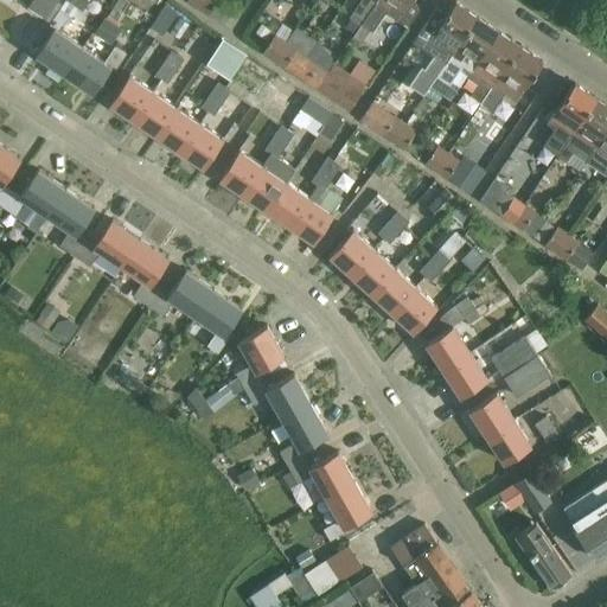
[(59,0),(58,0),(33,0),(29,8),(46,19),(59,0)]
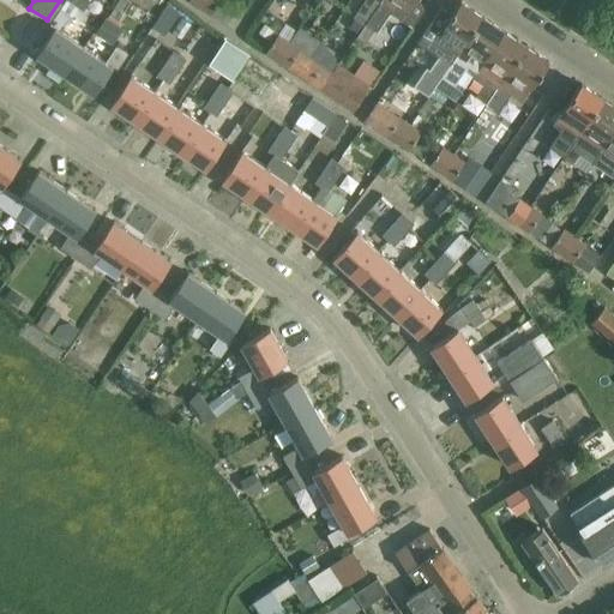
[(206,0),(200,8),(228,26),(236,12),(221,1),(222,0),(206,0)]
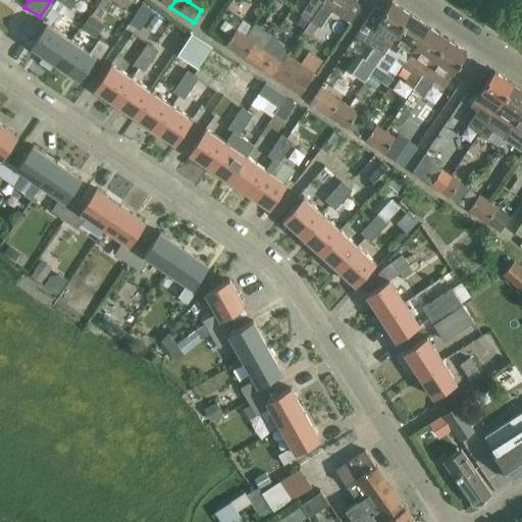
[(243,0),(237,8),(248,17),(262,0),(243,0)]
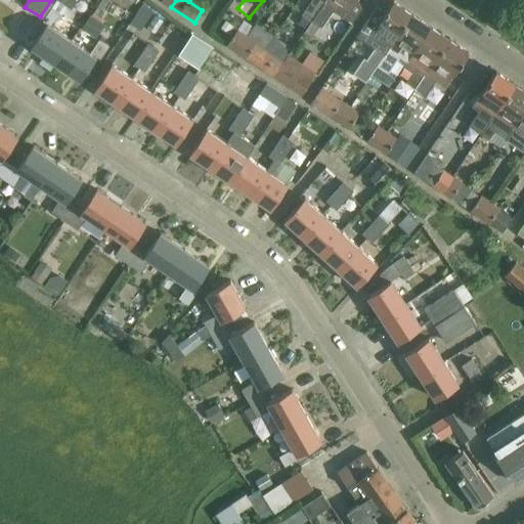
[(324,4),(326,0),(312,0),(303,14),(312,20),(305,32),(324,4)]
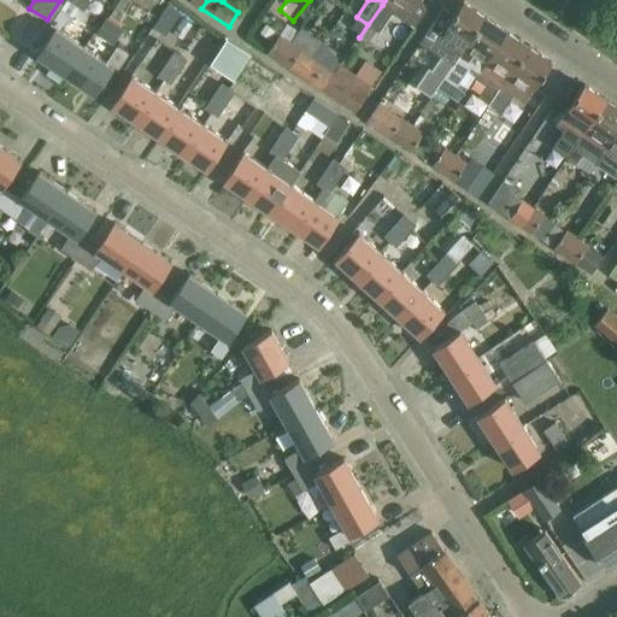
[(385,0),(382,5),(359,37),(369,43),(377,30),(380,33),(393,13),(415,28),(433,0),(385,0)]
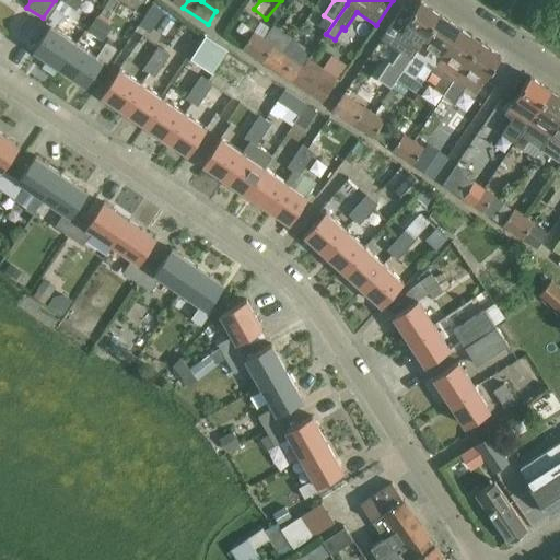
[(404,7),(382,38),(411,59),(441,15),(420,1),(412,13),(404,7)]
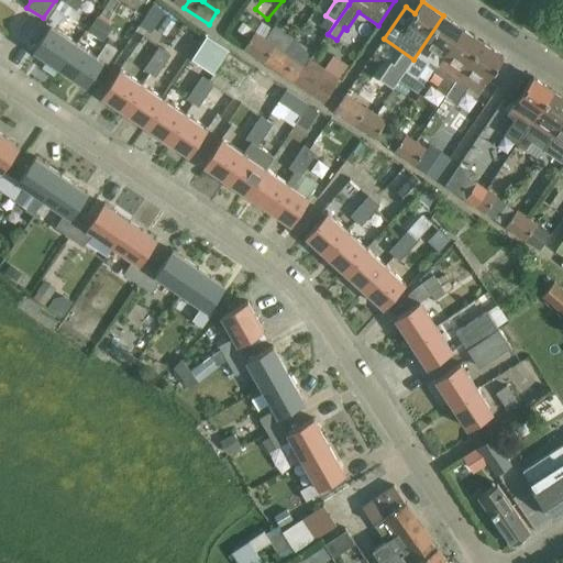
[(140,25),(152,33),(165,13),(153,6),(140,25)]
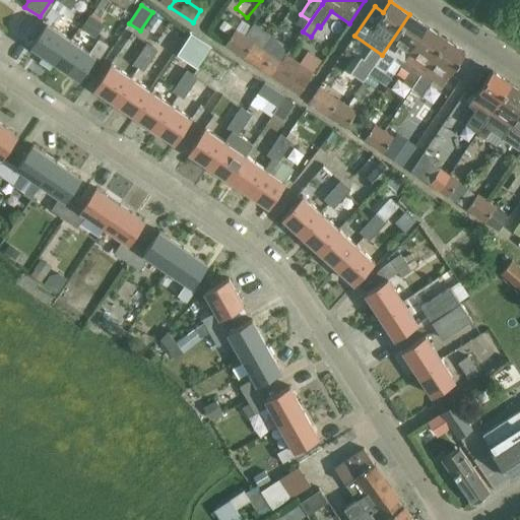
[(44,30),(33,47),(57,63),(72,41),(53,28),(62,15),(63,14),(53,8),(45,20),(44,22),(48,24),(44,30)]
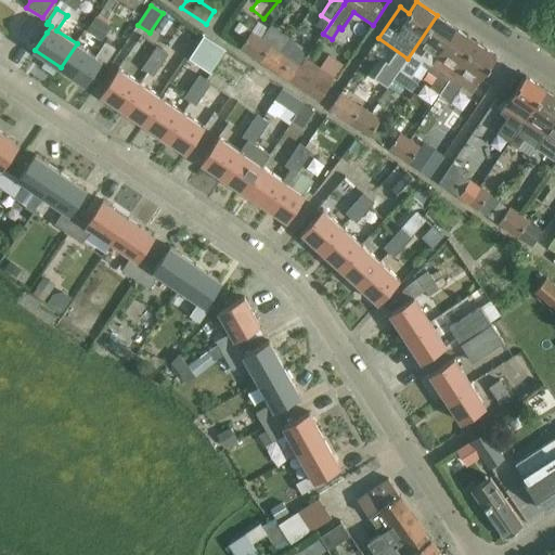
[(166,34),(178,25),(169,13),(157,23),(166,34)]
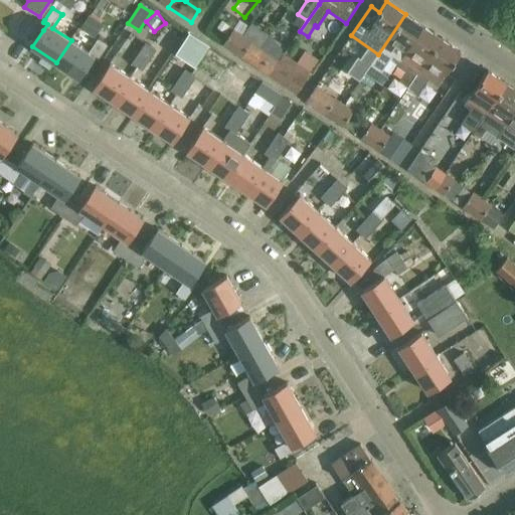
[(401,60),(423,26),(405,14),(378,54),(372,63),(382,70),(393,54),(401,60)]
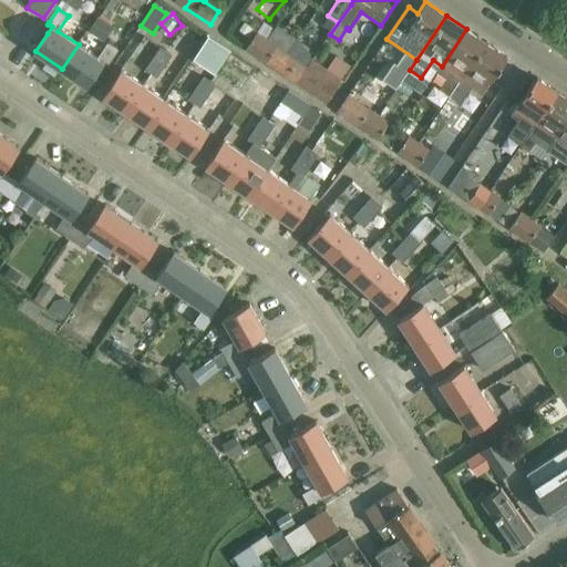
[(99,17),(90,31),(104,41),(113,27),(107,23),(99,17)]
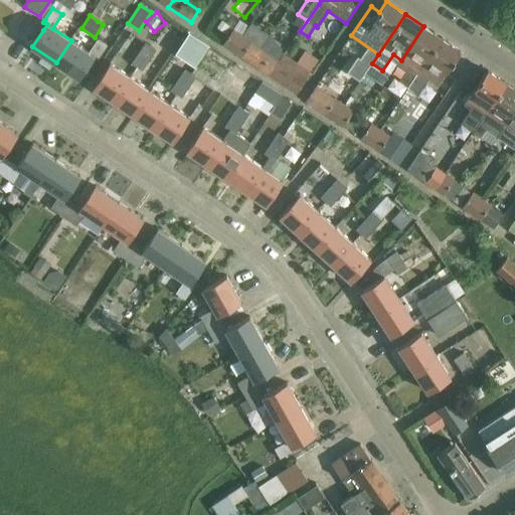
[(401,60),(397,66),(406,72),(400,80),(409,88),(419,72),(443,39),(423,26),(401,60)]
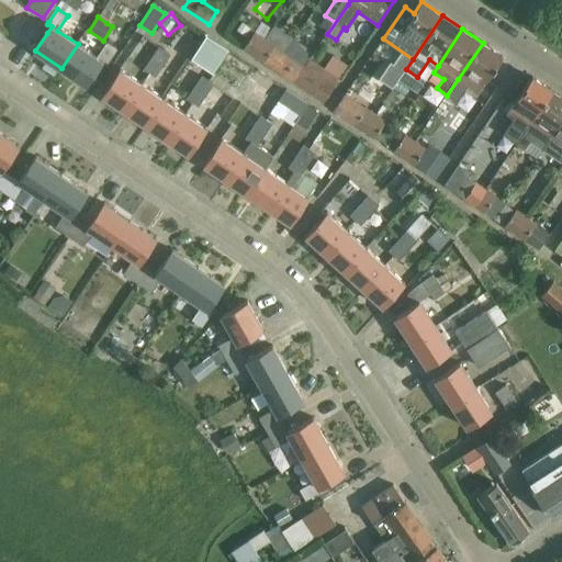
[(256,55),(267,38),(257,32),(246,48),(256,55)]
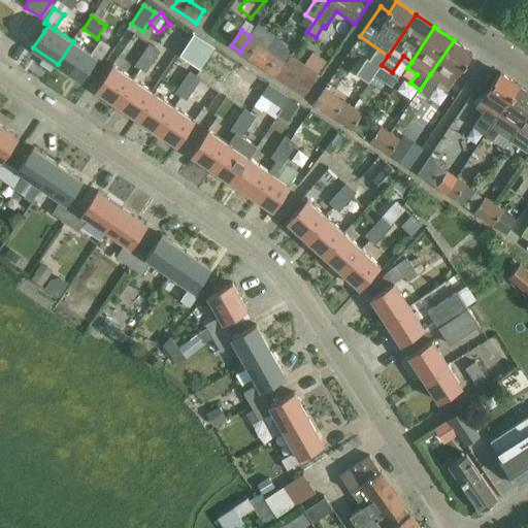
[(215,48),(195,34),(180,54),(200,68),(215,48)]
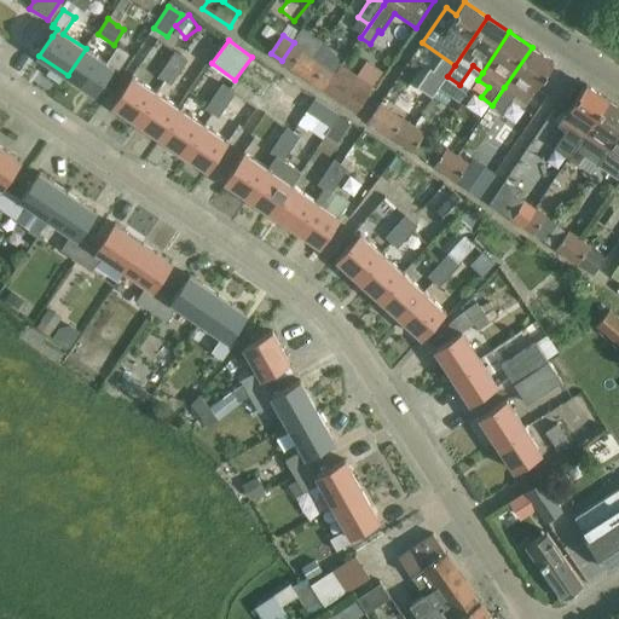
[(302,75),(314,58),(305,51),(294,42),(282,61),(302,75)]
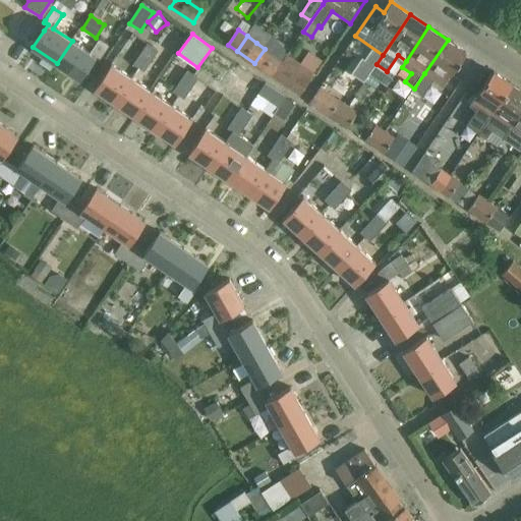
[(72,41),(57,63),(82,80),(94,63),(98,58),(100,59),(109,46),(100,40),(91,53),(72,41)]
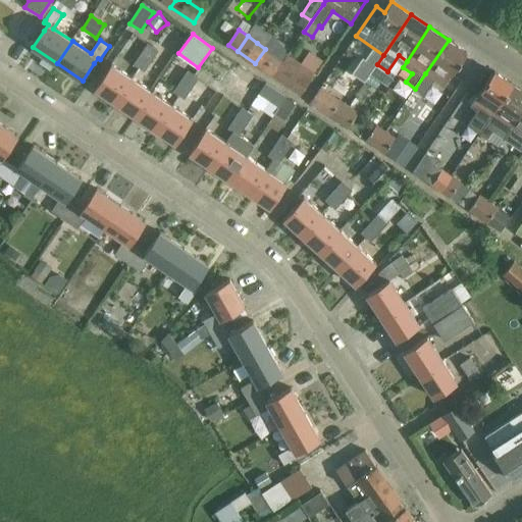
[(425,73),(415,89),(424,95),(434,80),(445,87),(451,77),(456,69),(468,53),(449,40),(425,73)]
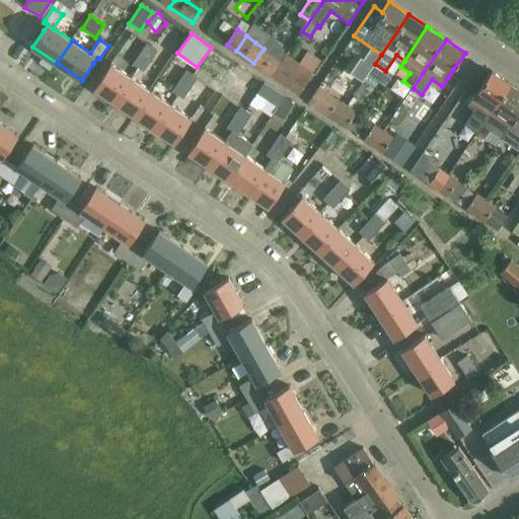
[(157,50),(152,47),(147,44),(140,54),(150,61),(157,50)]
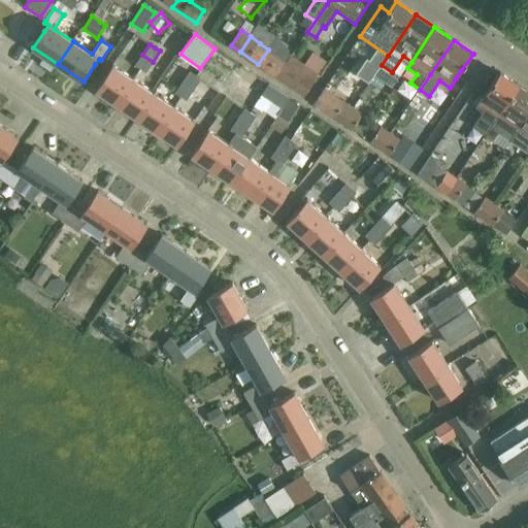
[(277,77),(292,55),(287,62),(268,50),(258,64),(277,77)]
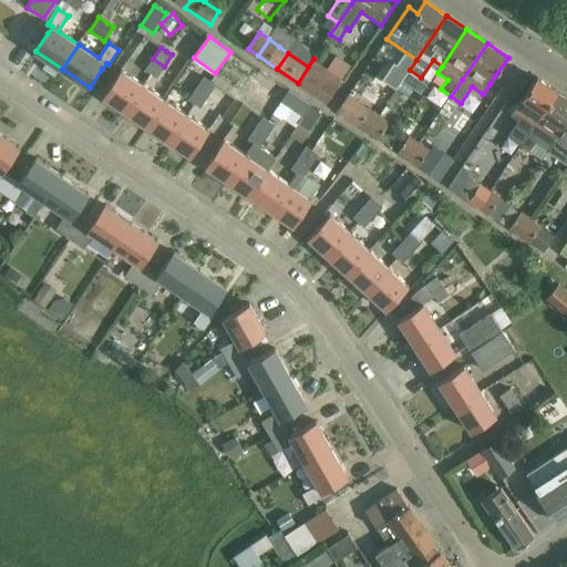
[(156,78),(164,66),(153,59),(145,70),(156,78)]
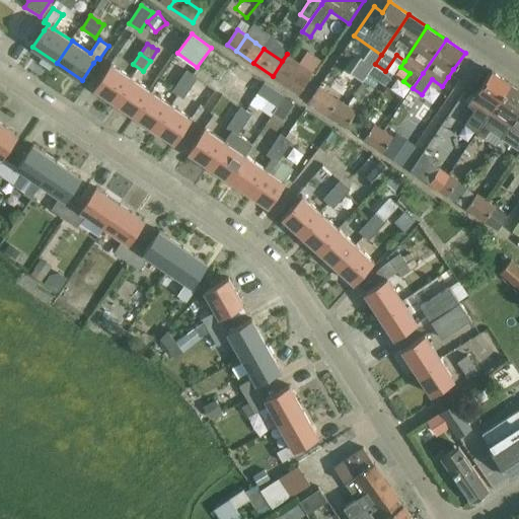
[(287,54),(273,76),(299,93),(314,72),(287,54)]
